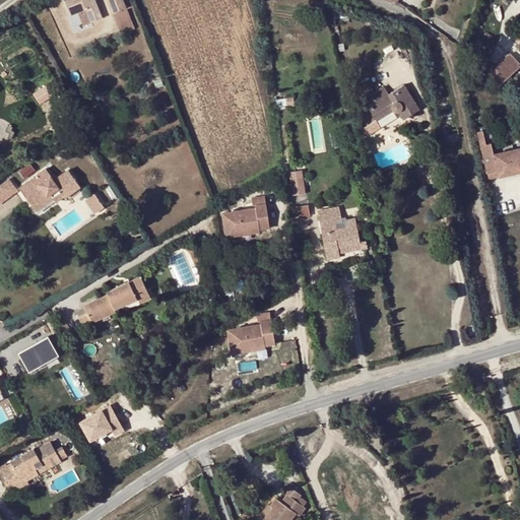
[(63,0),(70,16),(79,12),(85,10),(90,21),(90,22),(103,17),(95,0),(63,0)]
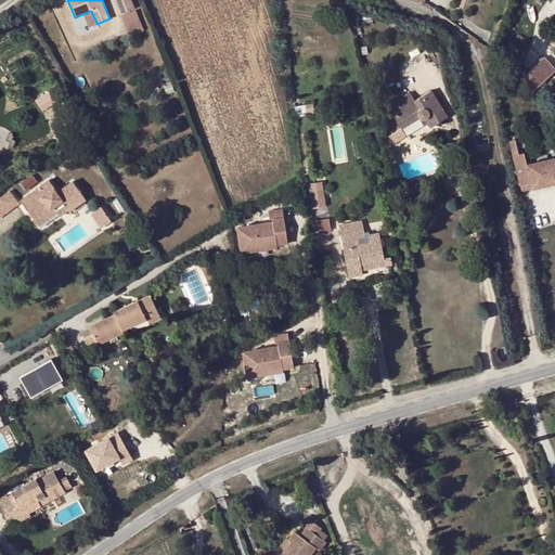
[(131,0),(114,0),(120,14),(134,8),(131,0)]
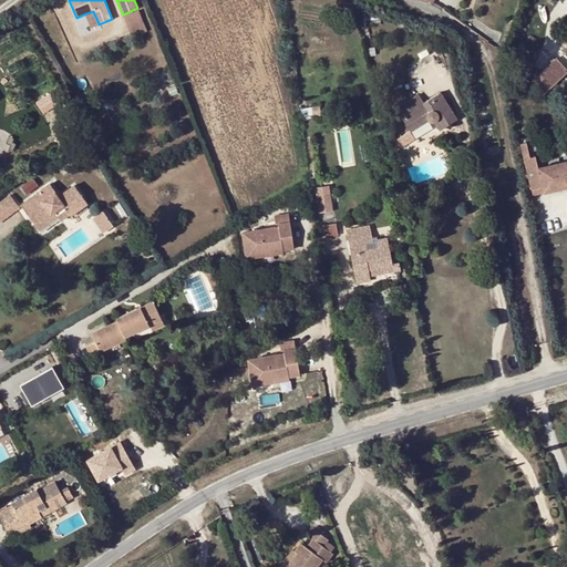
[(93,11),(86,13),(92,27),(99,23),(93,11)]
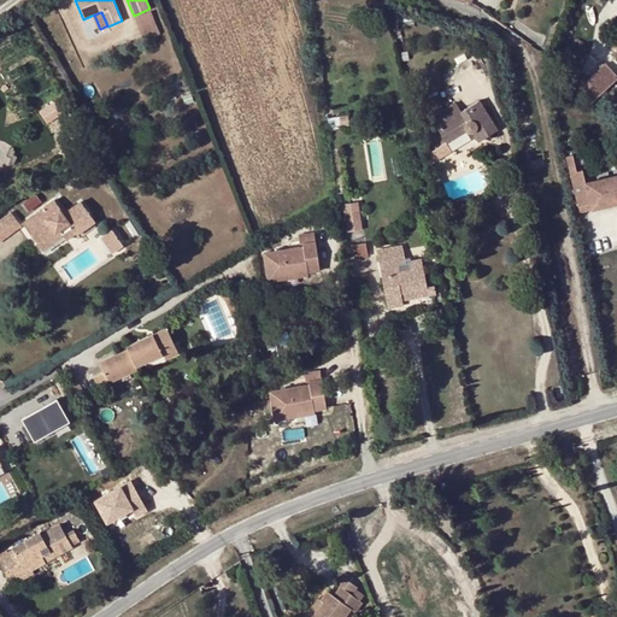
[(413,13),(398,16),(399,27),(415,25),(413,13)]
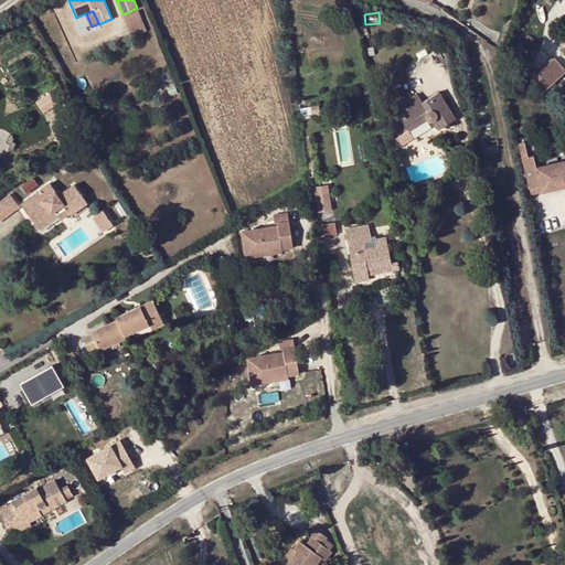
[(405,23),(396,20),(394,27),(403,30),(405,23)]
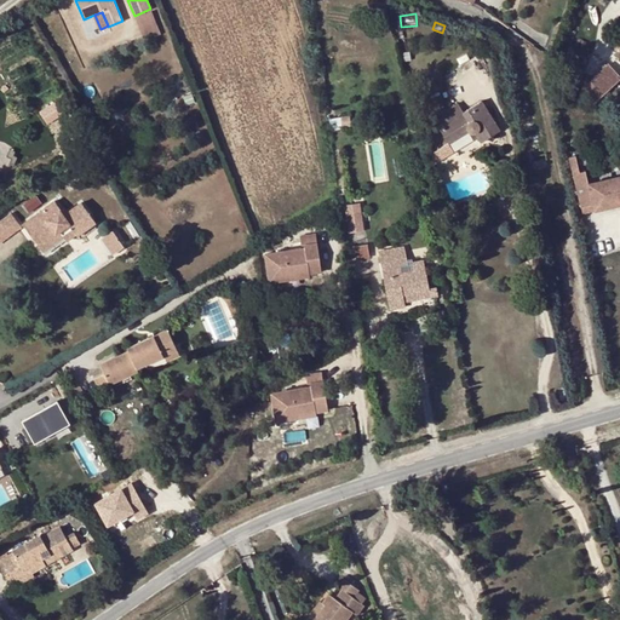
[(619,75),(608,63),(580,89),(595,103),(619,79),(619,75)]
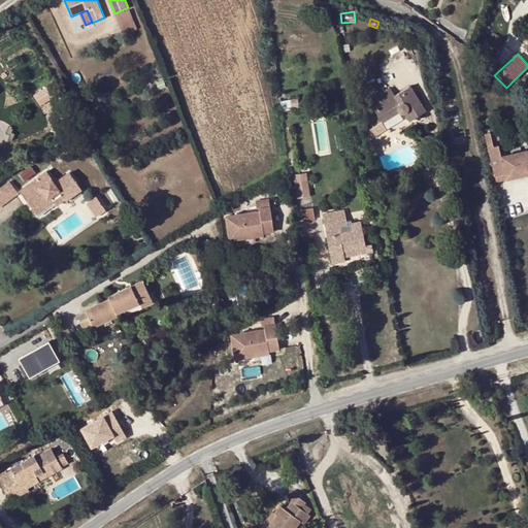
[(403,109),(405,112),(410,121),(427,111),(411,86),(395,96),(390,88),(369,101),(383,122),(399,111),(403,109)]
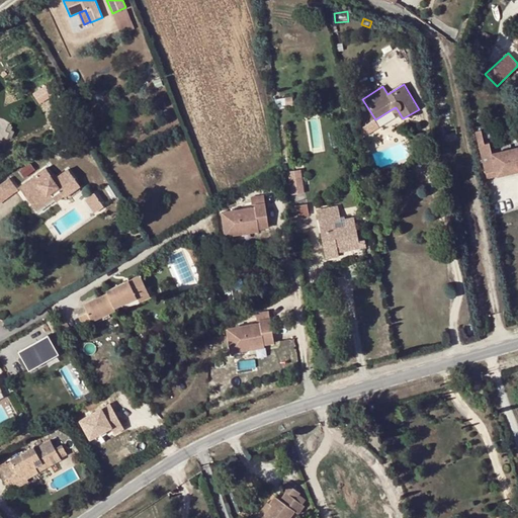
[(45,88),(35,94),(39,100),(49,94),(45,88)]
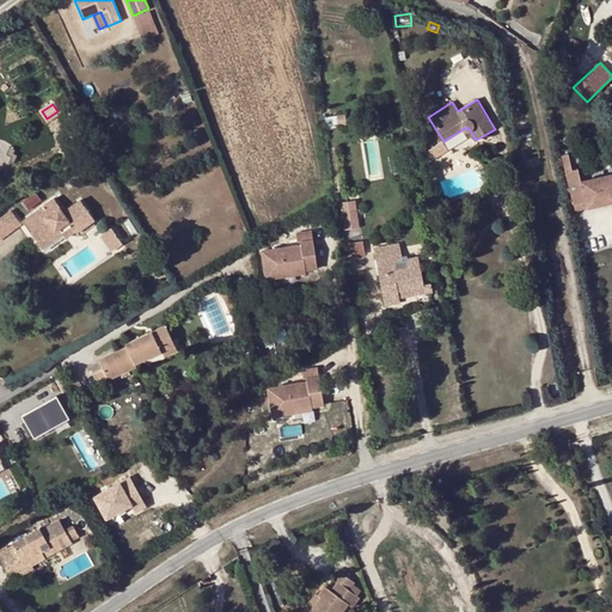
[(450,151),(444,141),(434,147),(427,152),(433,160),(450,151)]
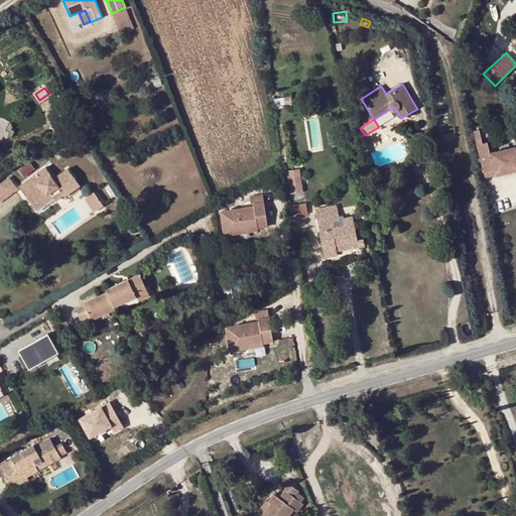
[(484,123),(476,124),(479,141),(486,140),(484,123)]
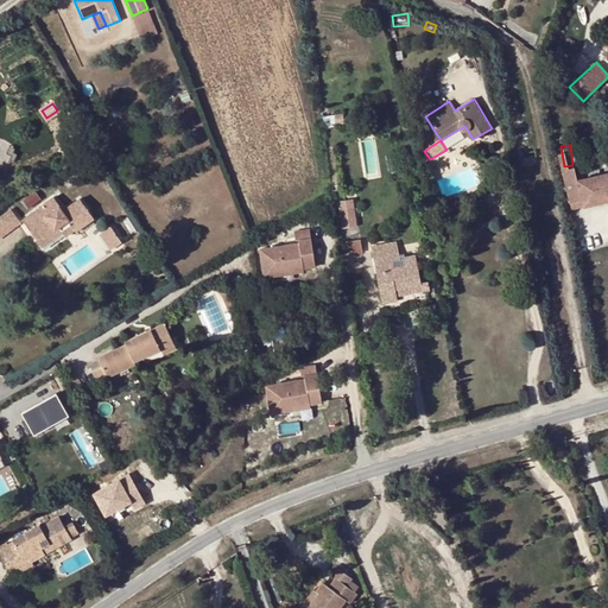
[(607,197),(607,175),(582,182),(580,169),(565,171),(572,206),(587,202),(607,197)]
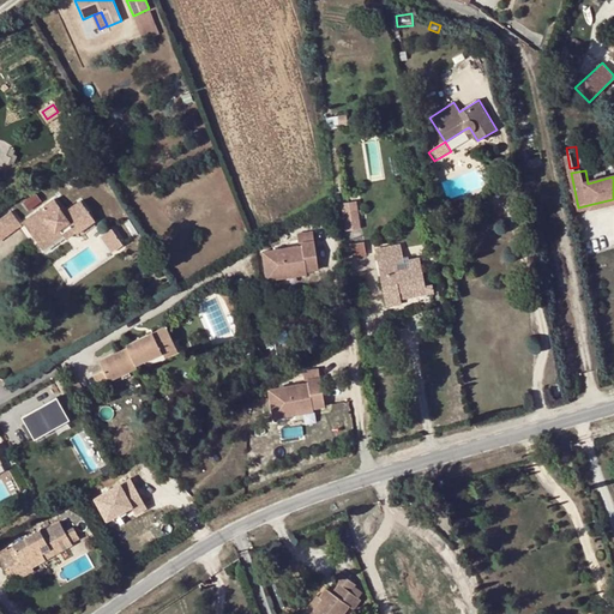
[(360,194),(351,196),(353,205),(362,203),(360,194)]
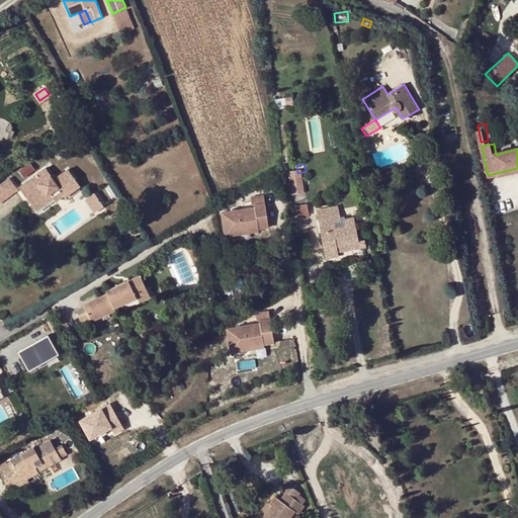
[(517,173),(517,168),(500,172),(501,177),(517,173)]
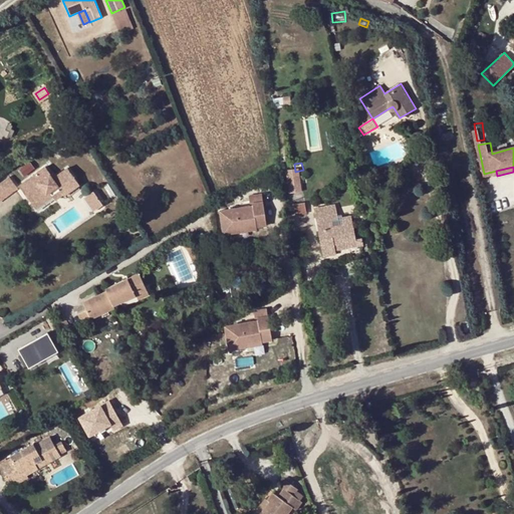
[(19,186),(32,204),(49,192),(53,197),(55,200),(63,194),(64,195),(79,185),(67,168),(53,177),(50,173),(41,179),(37,173),(19,186)]
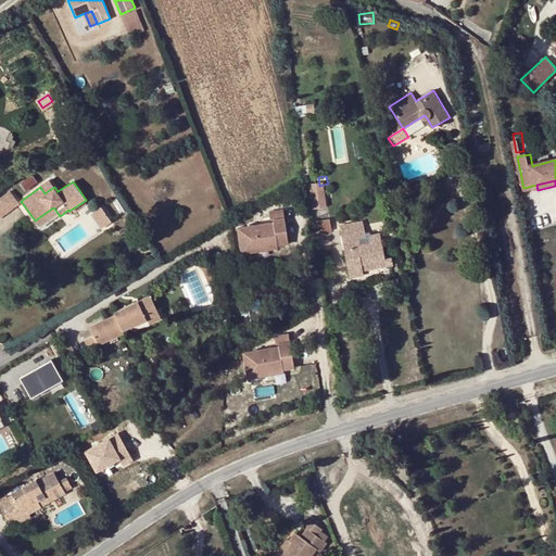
[(10,191),(0,198),(0,215),(19,203),(10,191)]
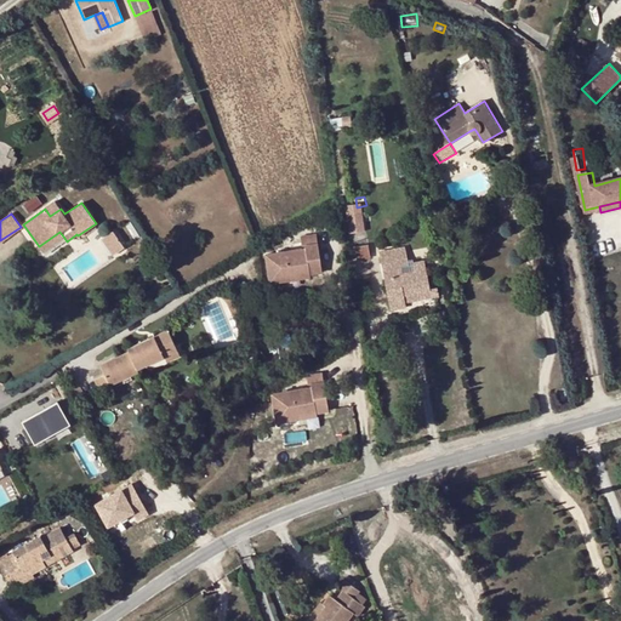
[(355,214),(347,215),(351,239),(359,238),(355,214)]
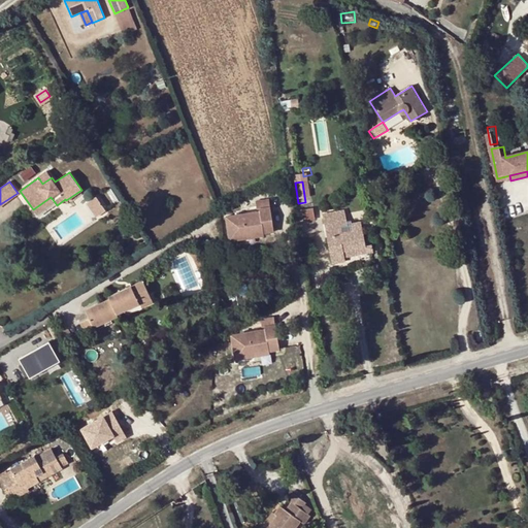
[(51,197),(33,209),(37,215),(55,202),(51,197)]
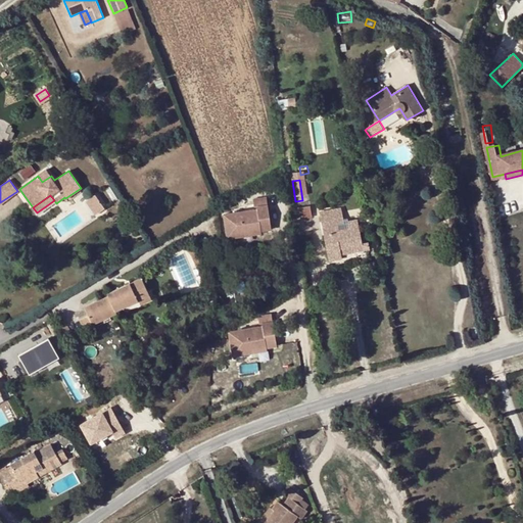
[(95,195),(86,201),(96,215),(104,208),(95,195)]
